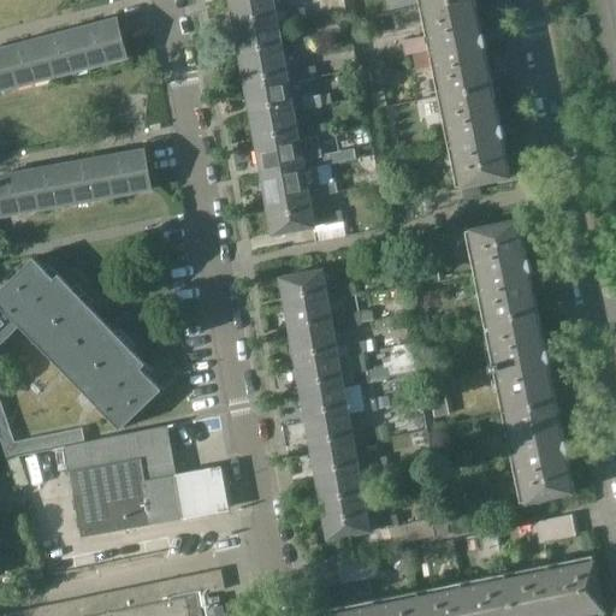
[(236,31),(279,23),(307,18),(304,7),(277,12),(273,0),(243,0),(230,3),(236,31)]
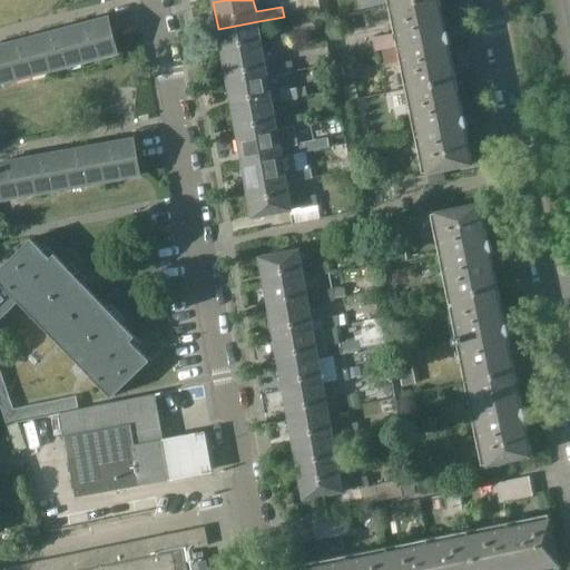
[(450,43),(450,42),(448,31),(442,32),(435,0),(418,0),(393,6),(410,89),(452,80),(444,45),(450,43)]
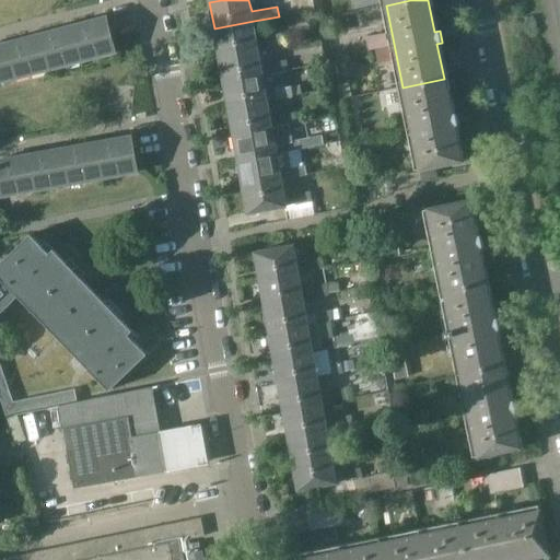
[(106,18),(73,26),(82,62),(116,54),(106,18)]
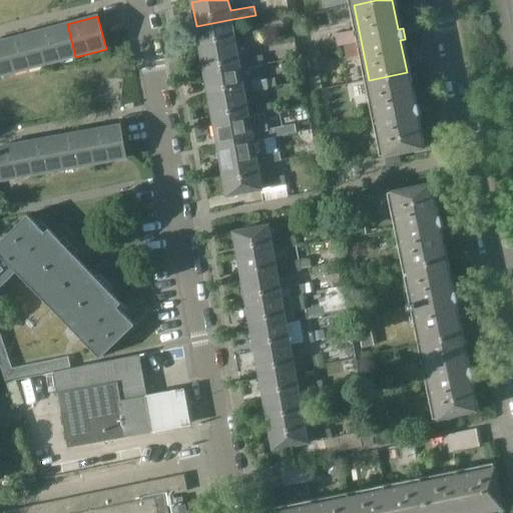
[(200,50),(237,43),(232,19),(196,26),(200,50)]
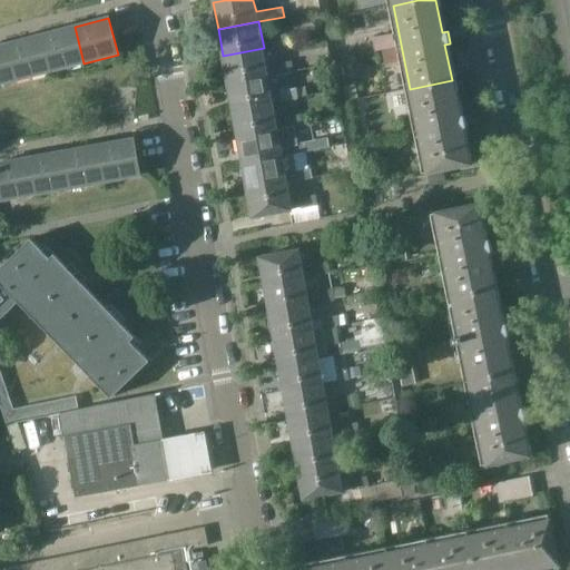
[(75,27),(40,36),(50,72),(84,64),(75,27)]
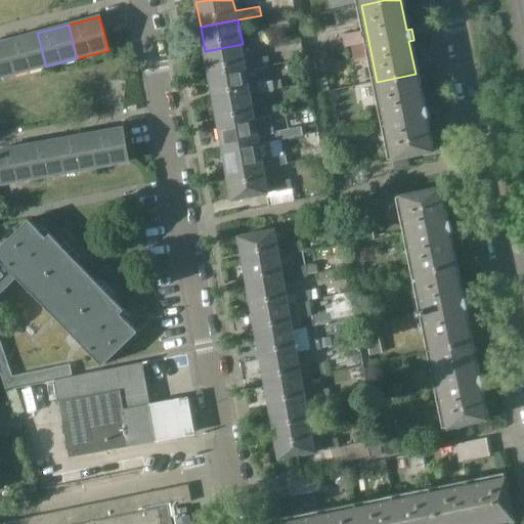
[(264,30),(249,33),(251,43),(266,40),(264,30)]
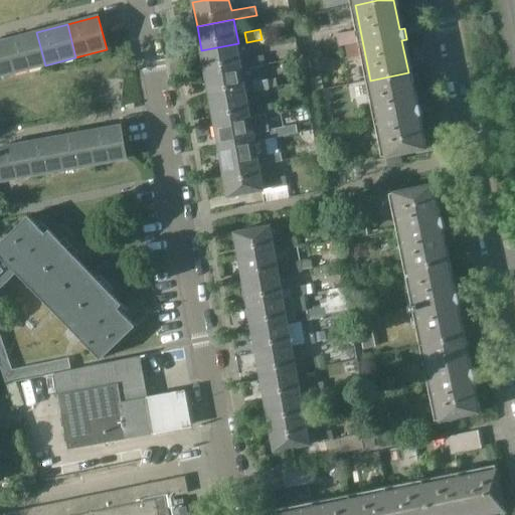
[(36,32),(6,40),(15,73),(45,65),(36,32)]
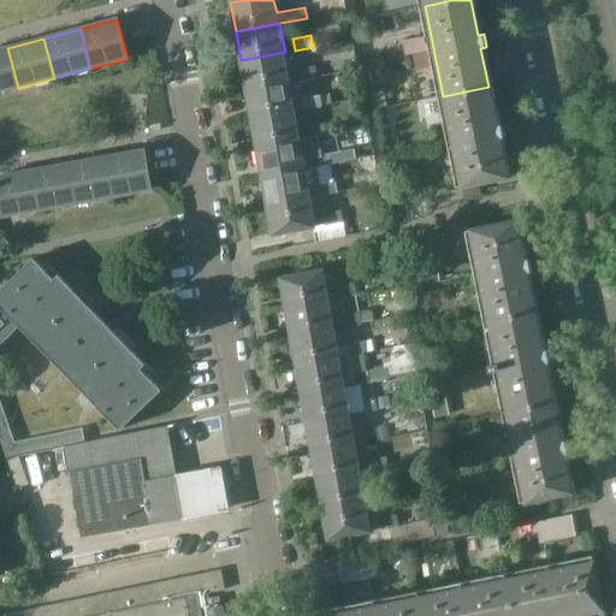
[(0,92),(18,88),(7,48),(0,49),(0,92)]
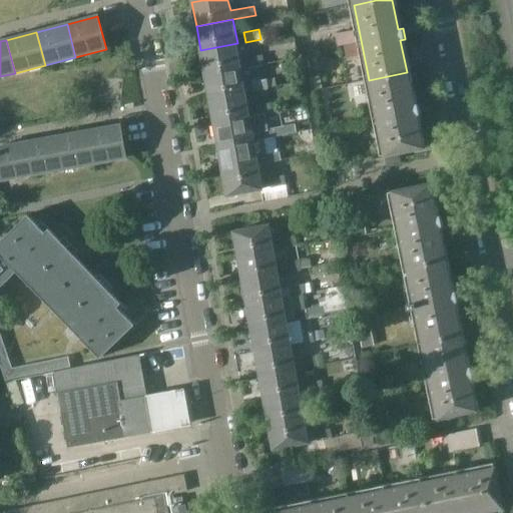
[(200,50),(205,74),(241,68),(237,43),(200,50)]
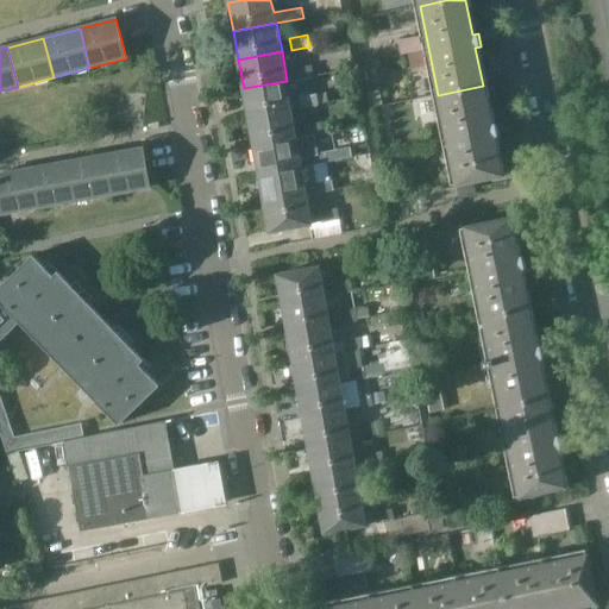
[(312,63),(294,67),(296,79),(314,75),(312,63)]
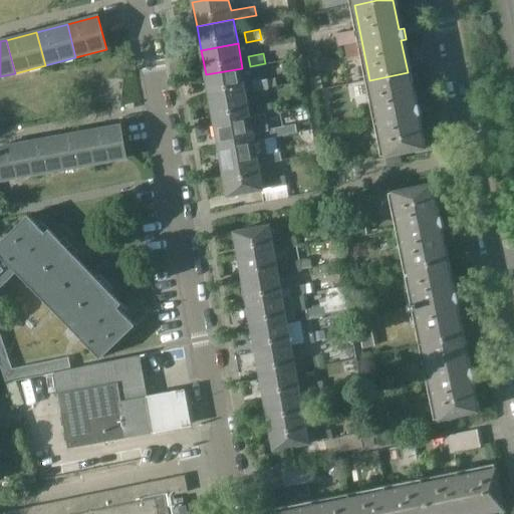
[(206,74),(210,98),(246,91),(242,68),(206,74)]
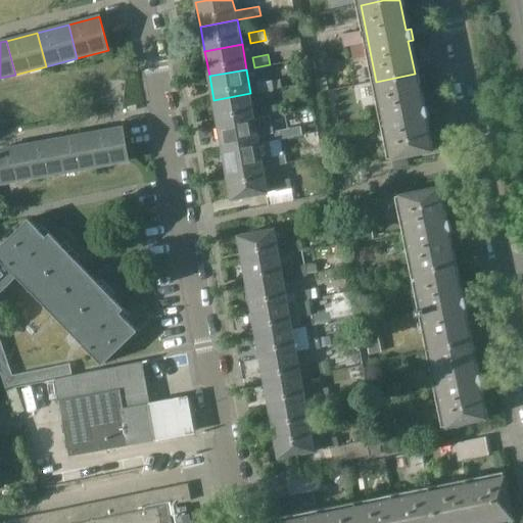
[(391,159),(408,156),(430,151),(424,117),(428,116),(428,115),(426,105),(421,106),(415,74),(376,82),(391,159)]
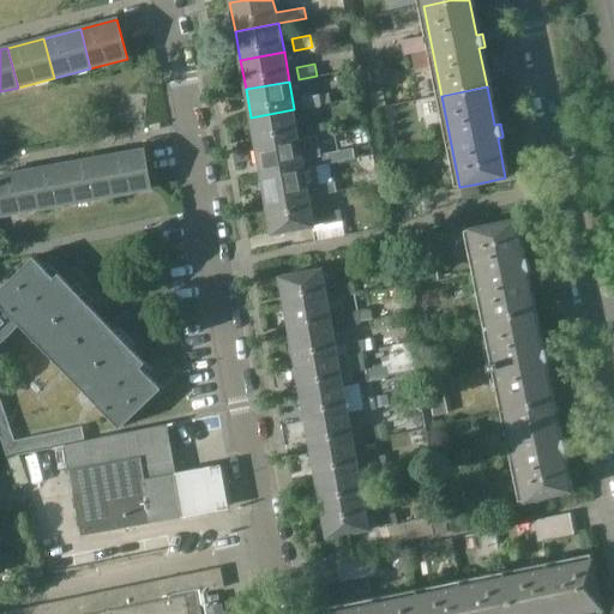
[(384,91),(373,94),(375,108),(386,106),(384,91)]
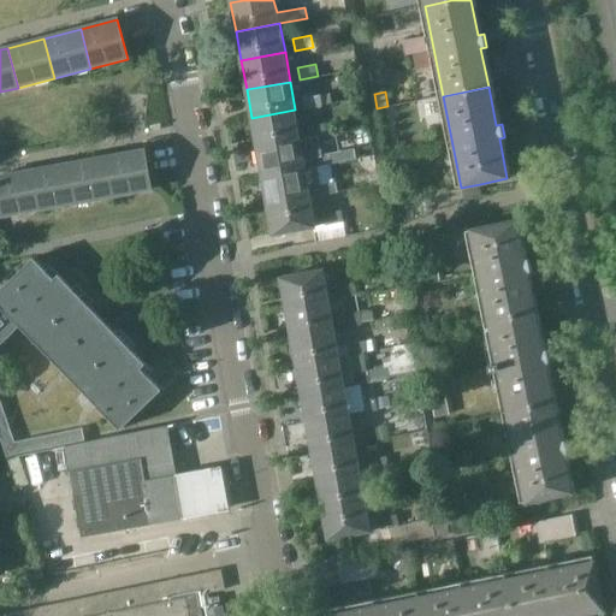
[(321,94),(302,98),(304,107),(323,105),(321,94)]
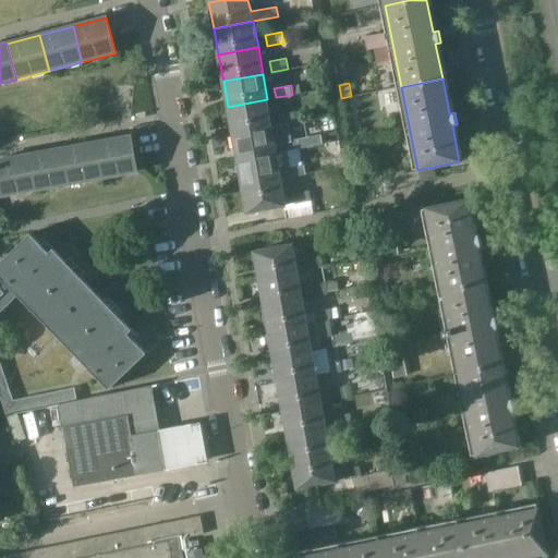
[(228,107),(232,133),(271,126),(267,99),(228,107)]
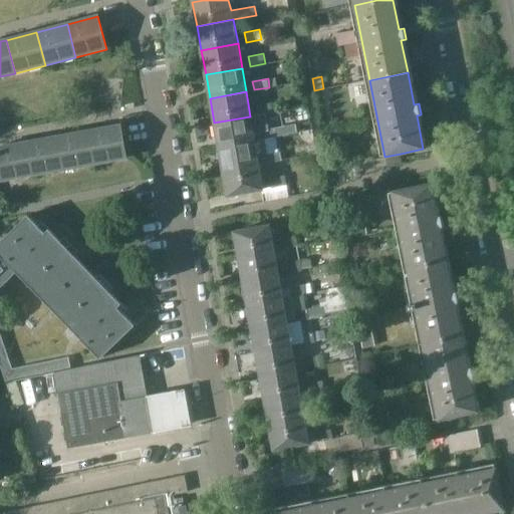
[(272,101),(257,104),(258,114),(274,111),(272,101)]
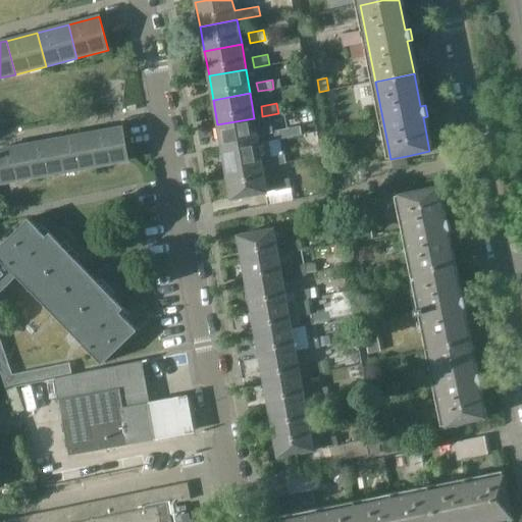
[(259,143),(254,118),(217,124),(222,149),(259,143)]
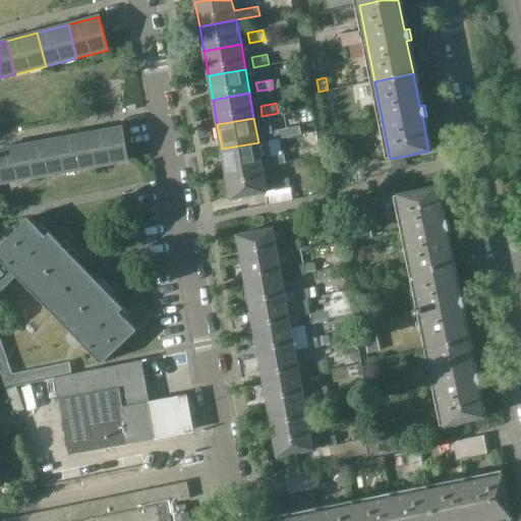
[(122,127),(91,132),(97,166),(128,161),(122,127)]
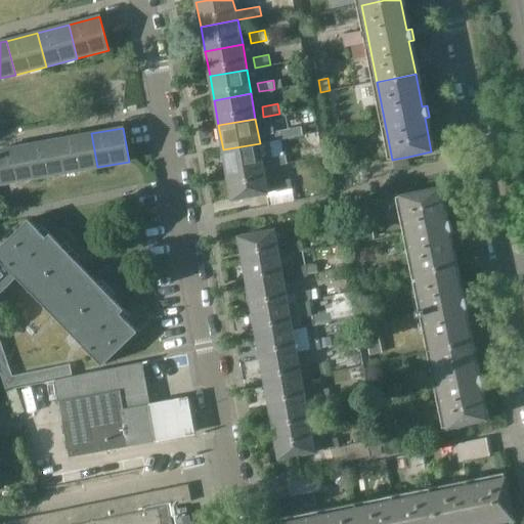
[(282,129),(266,132),(268,141),(284,138),(282,129)]
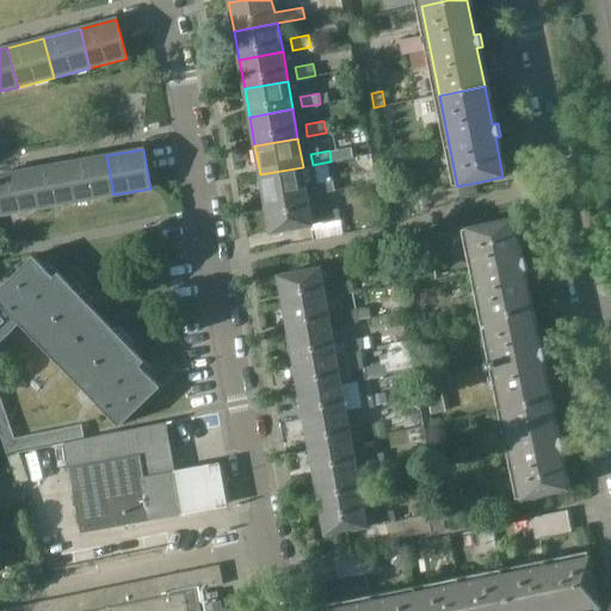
[(106,155),(69,162),(76,202),(113,195),(106,155)]
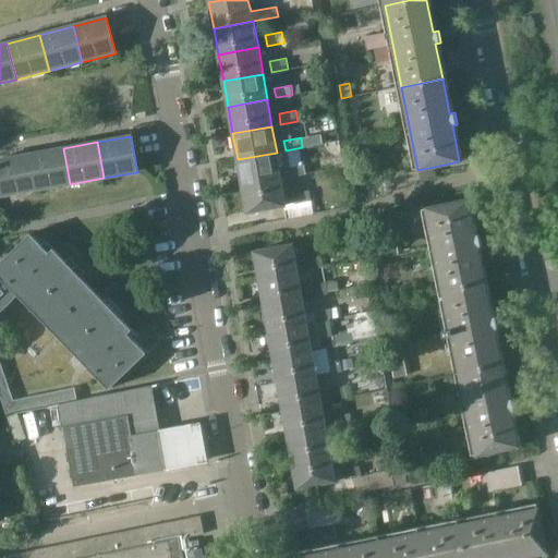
[(63,148),(29,155),(36,190),(70,184),(63,148)]
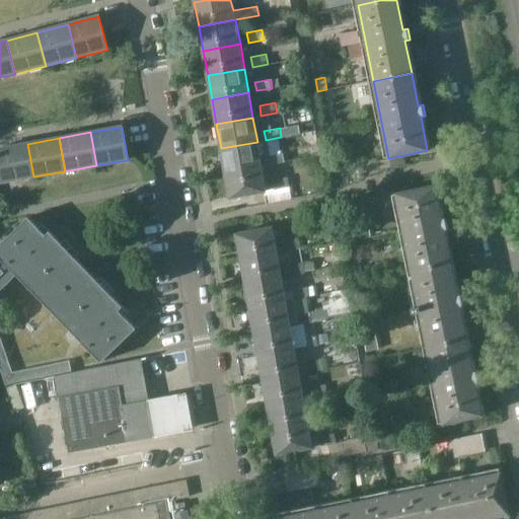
[(221,148),(225,172),(262,166),(257,142),(221,148)]
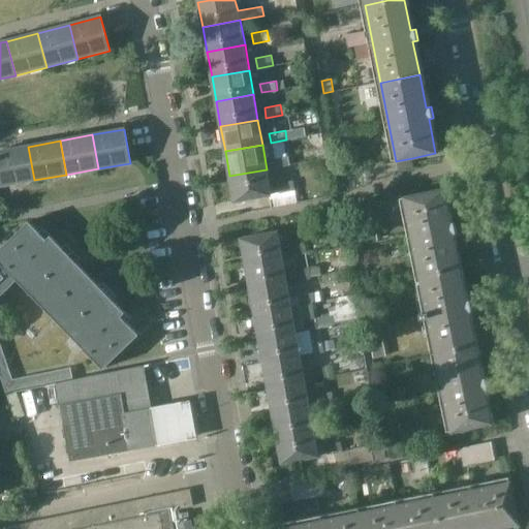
[(0,151),(0,175),(2,186),(34,180),(28,147),(0,151)]
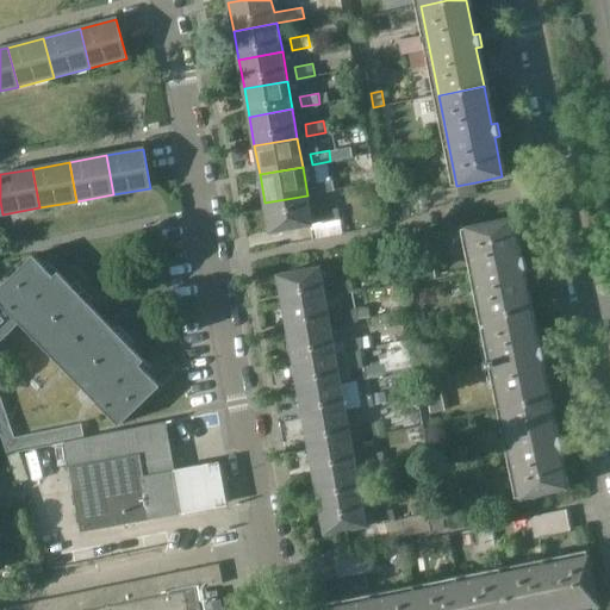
[(334,179),(316,182),(318,193),(336,190),(334,179)]
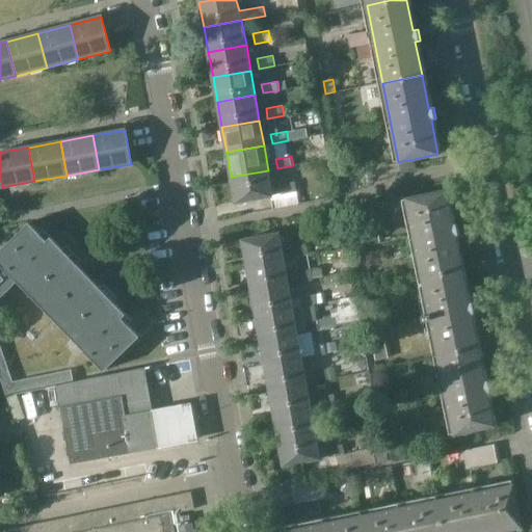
[(268,170),(231,177),(236,204),(247,202),(247,201),(271,195),(272,195),(270,182),(268,170)]
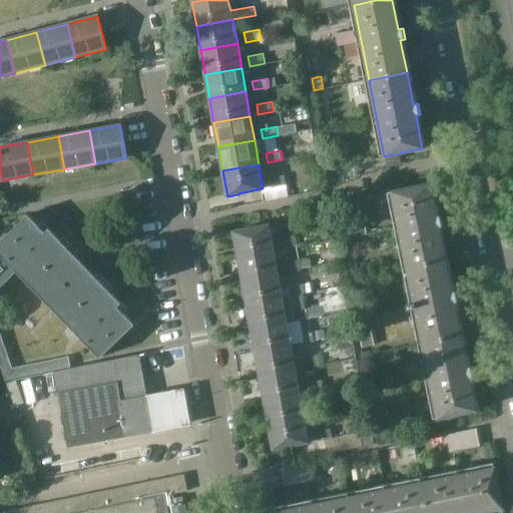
[(263,188),(262,188),(264,199),(289,195),(285,175),(274,177),(273,173),(261,175),(263,188)]
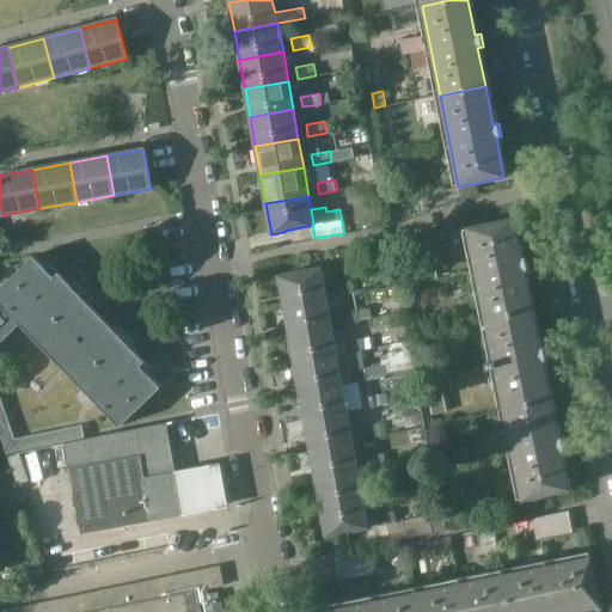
[(528,270),(526,258),(526,256),(520,257),(512,219),(485,224),(485,221),(472,224),(472,227),(466,228),(485,318),(531,310),(522,271),(528,270)]
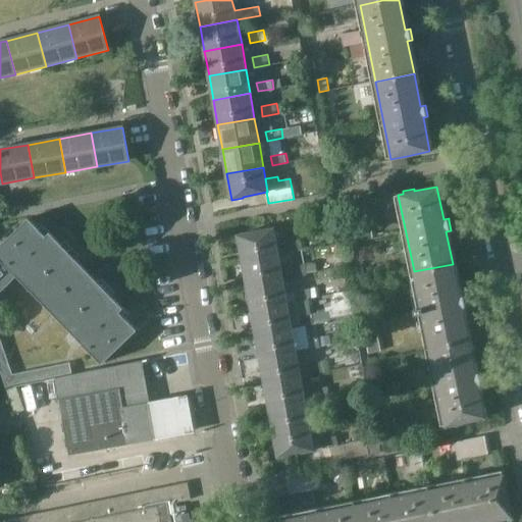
[(351,242),(373,238),(369,218),(361,220),(360,213),(346,216),(351,242)]
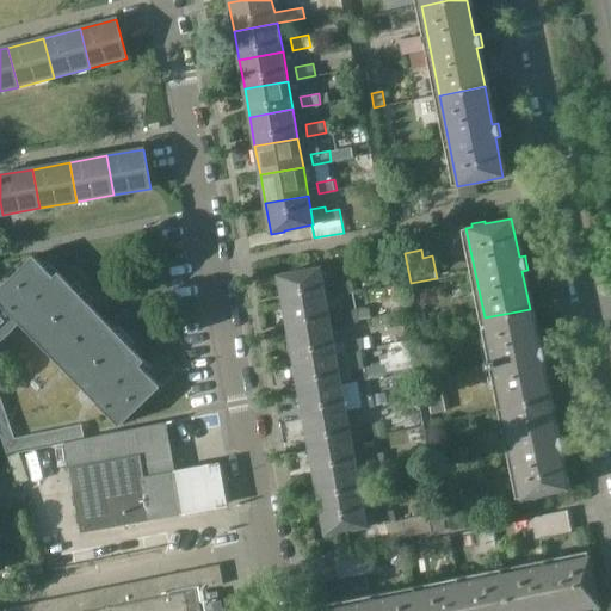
[(119,426),(122,424),(125,420),(160,387),(140,365),(144,362),(59,272),(54,277),(34,255),(0,288),(0,338),(2,340),(19,323),(16,320),(20,315),(102,399),(97,403),(119,426)]
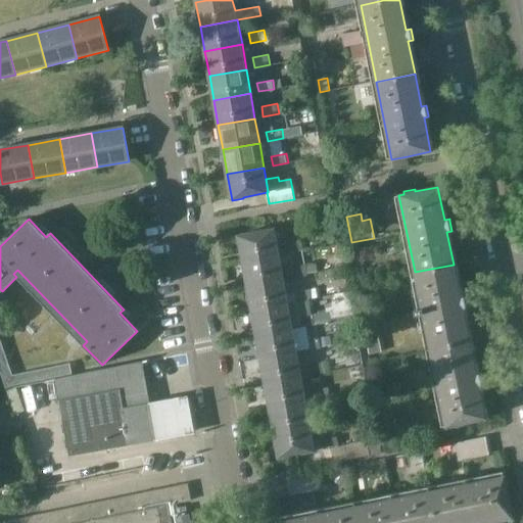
[(242,259),(279,252),(275,228),(238,235),(242,259)]
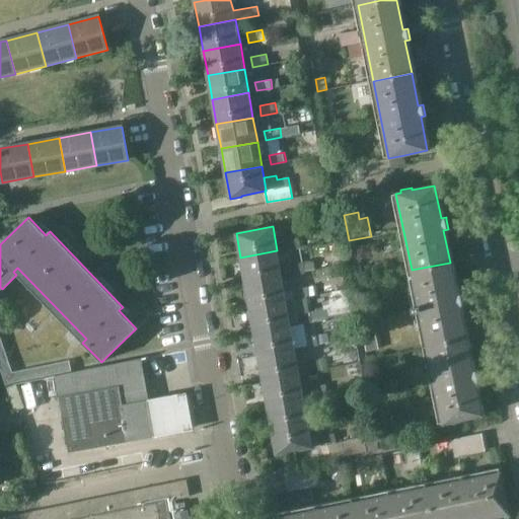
[(299,238),(284,241),(286,248),(300,246),(299,238)]
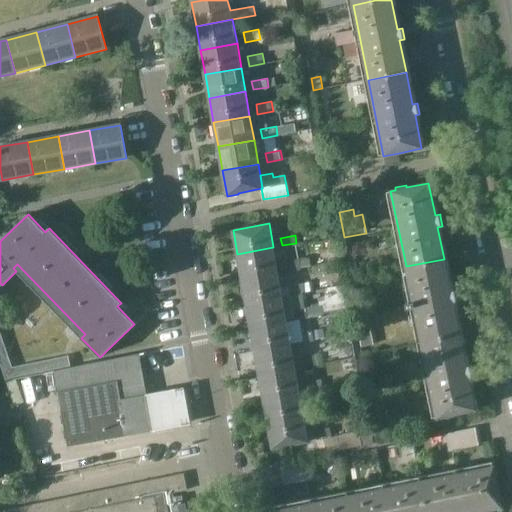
[(273,247),(237,254),(242,278),(278,271),(273,247)]
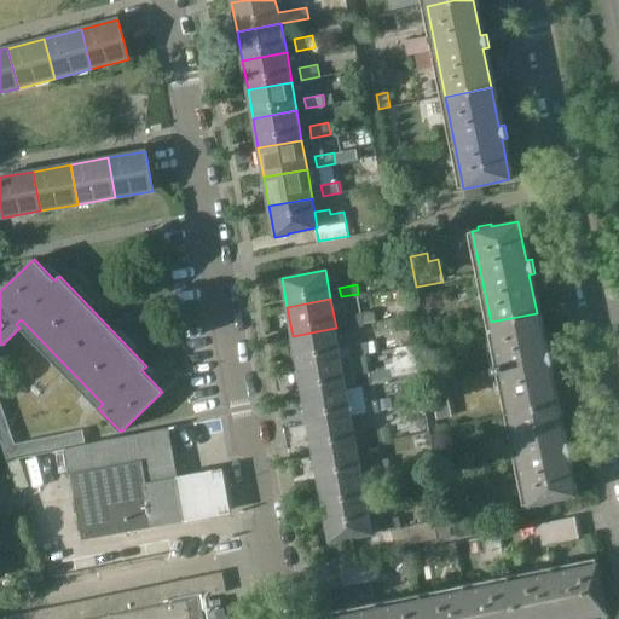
[(363,313),(345,317),(347,327),(364,323),(363,313)]
